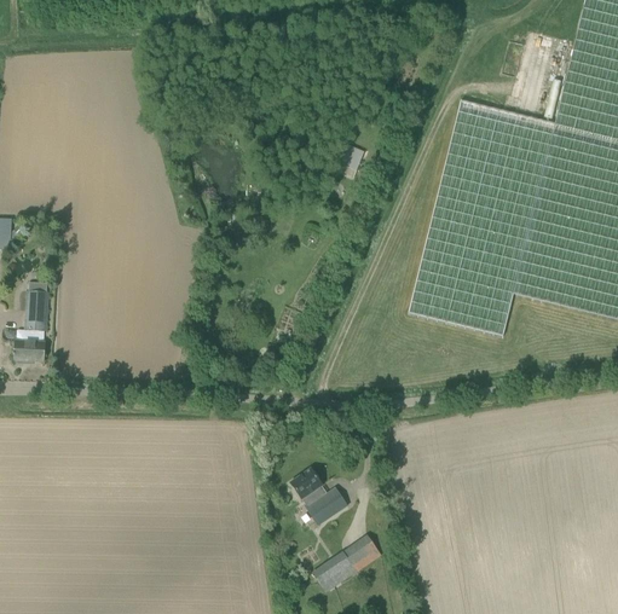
[(587,0),(556,122),(461,98),(406,311),(502,335),(512,293),(617,318),(617,0),(587,0)]
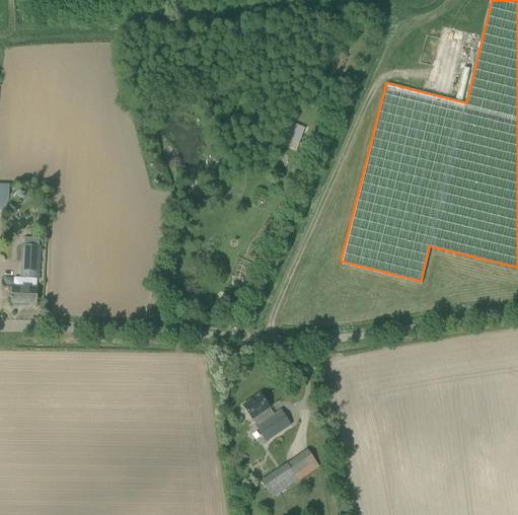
[(304,125),(287,119),(281,133),(298,140),(304,125)]
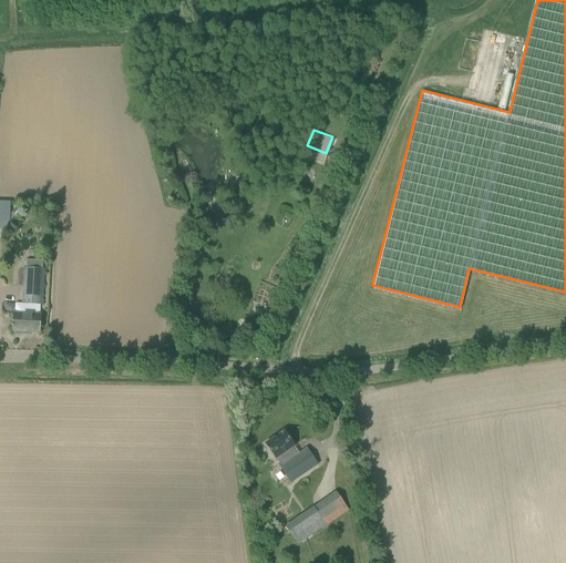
[(0,224),(10,225),(10,196),(0,196),(0,224)]
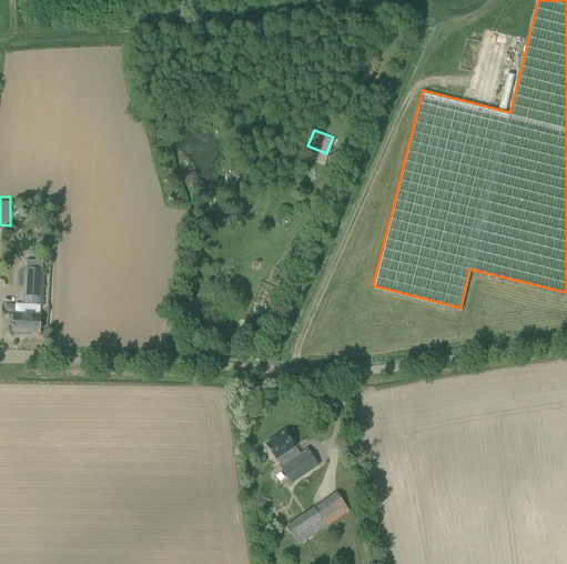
[(42,204),(33,220),(43,225),(52,210),(42,204)]
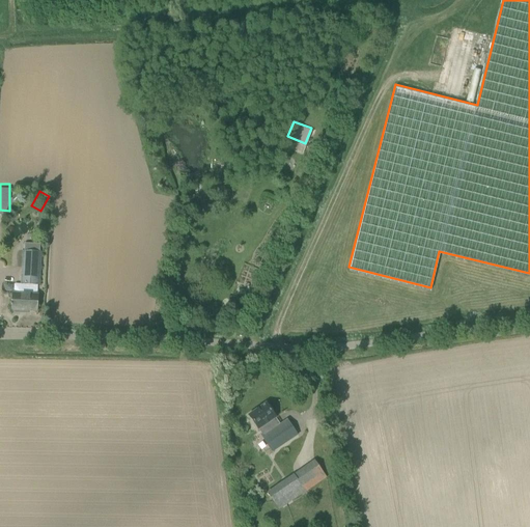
[(20,307),(36,308),(37,290),(36,290),(37,281),(38,281),(39,248),(23,247),(21,280),(15,280),(14,281),(14,289),(12,289),(11,300),(10,300),(10,302),(11,302),(11,306),(12,306),(12,308),(20,309),(20,307)]
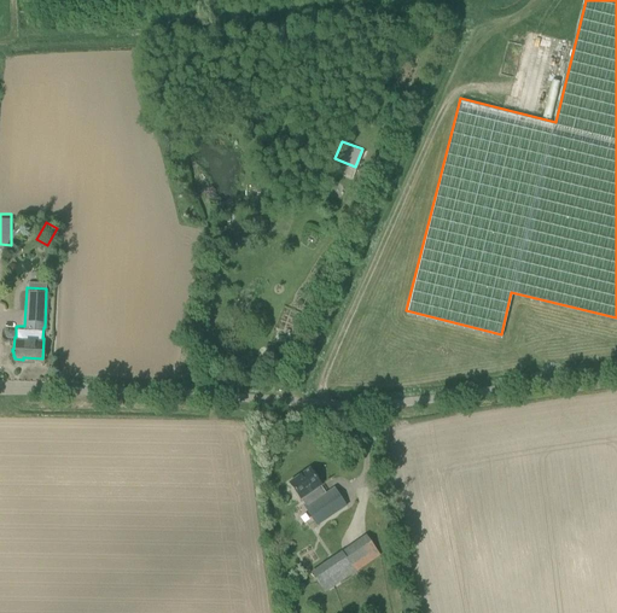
[(309,465),(289,479),(301,496),(304,501),(303,502),(316,521),(345,502),(333,484),(324,491),(318,484),(321,482),(309,465)]
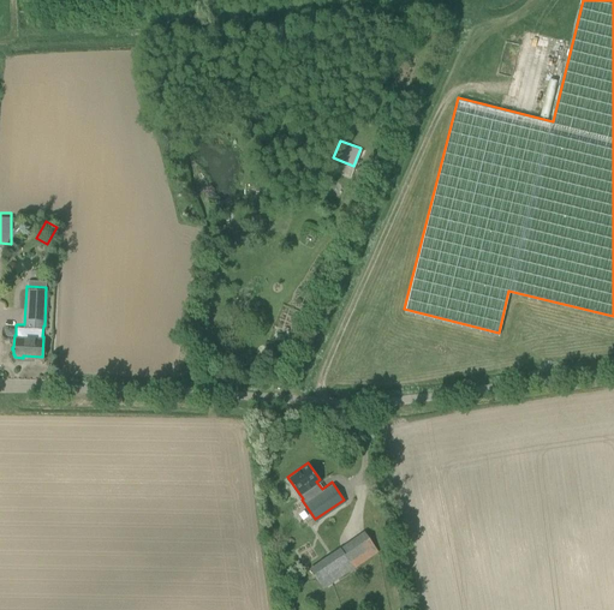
[(322,585),(353,563),(340,545),(309,566),(322,585)]
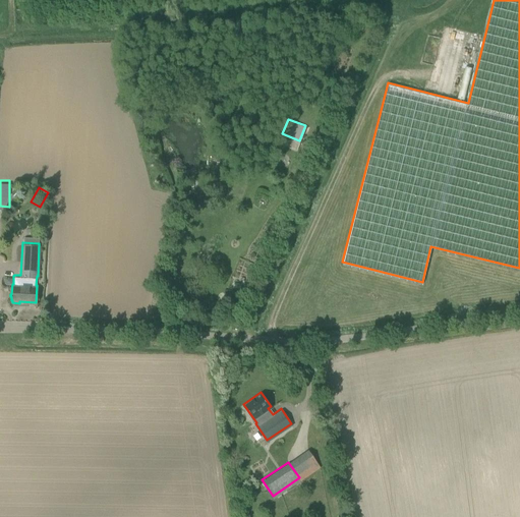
All buildings are outlined.
